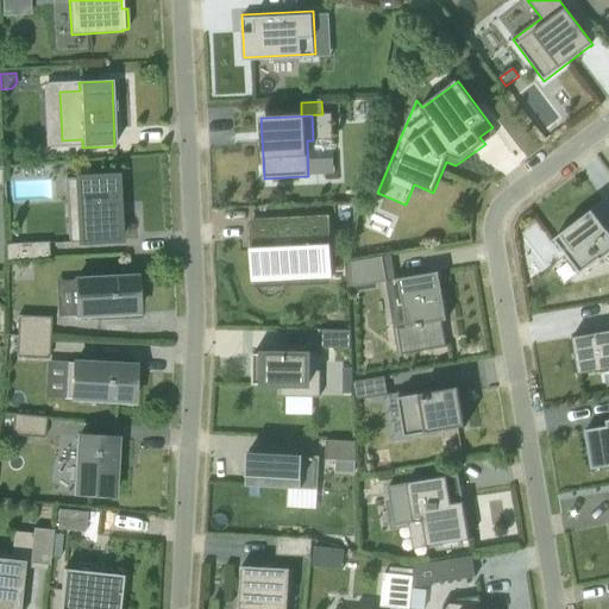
[(76,179),(80,243),(119,242),(117,176),(76,179)]
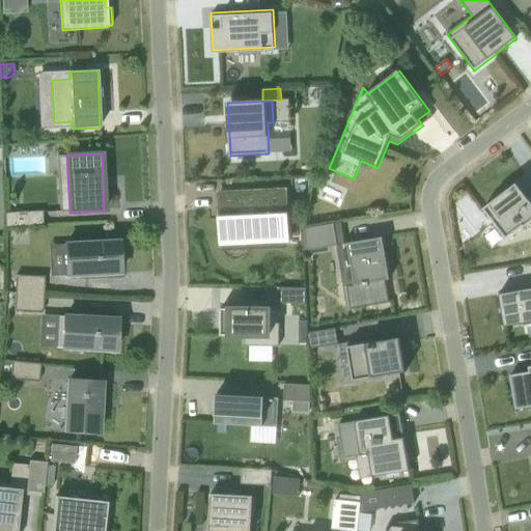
[(49,177),(51,210),(60,210),(59,176),(49,177)]
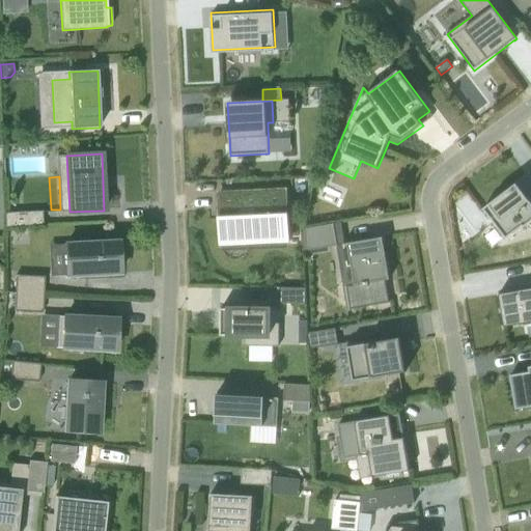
[(516,185),(483,210),(507,241),(530,222),(530,197),(528,199),(516,185)]
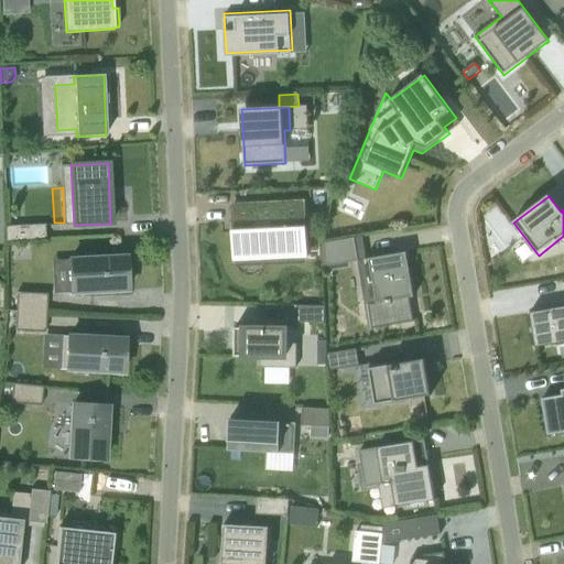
[(306,256),(304,203),(234,206),(236,260),(306,256)]
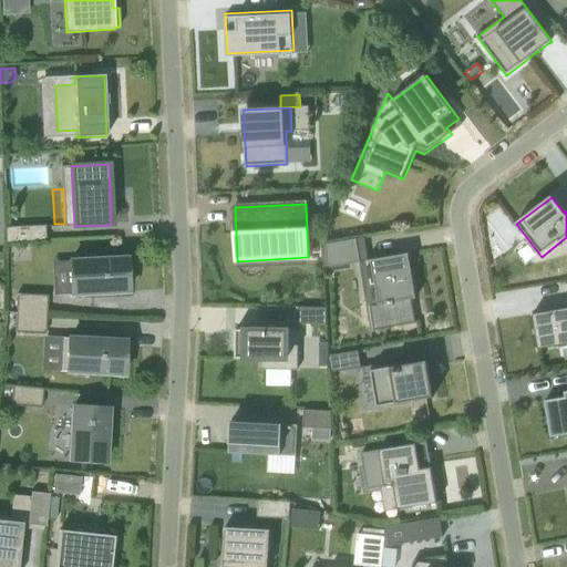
[(6,243),(45,240),(44,226),(4,228),(6,243)]
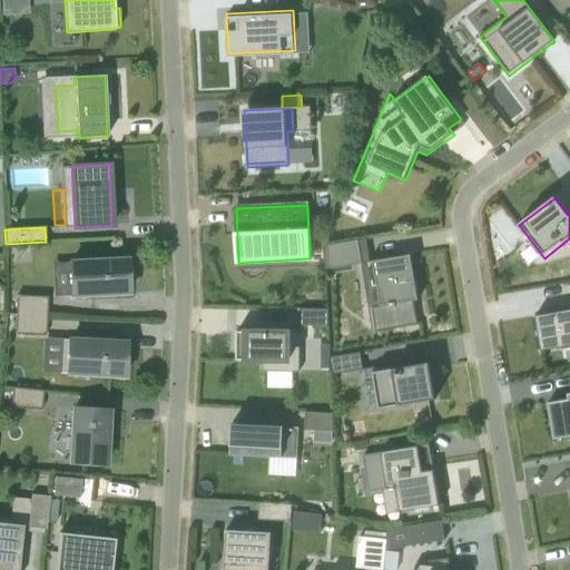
[(328,246),(330,269),(363,264),(359,241),(328,246)]
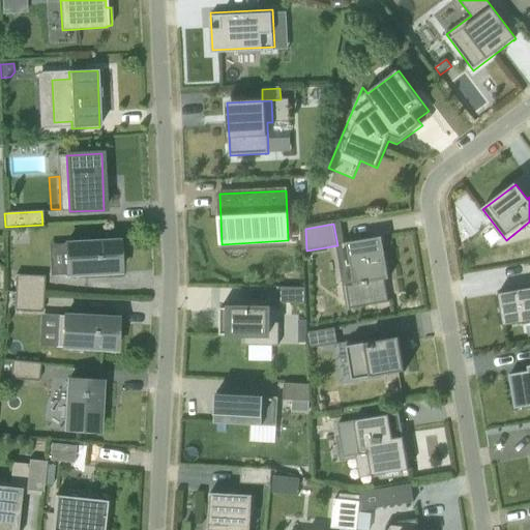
[(354,285),(362,284),(362,286),(369,285),(369,283),(389,280),(384,246),(381,247),(379,238),(371,239),(343,244),(347,267),(351,266),(354,285)]
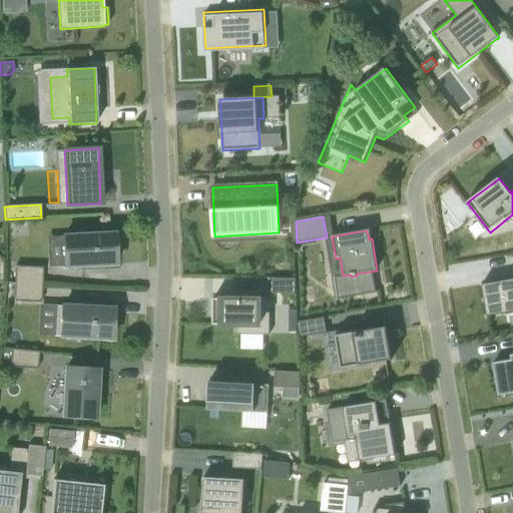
[(63,236),(64,267),(115,264),(113,233),(63,236)]
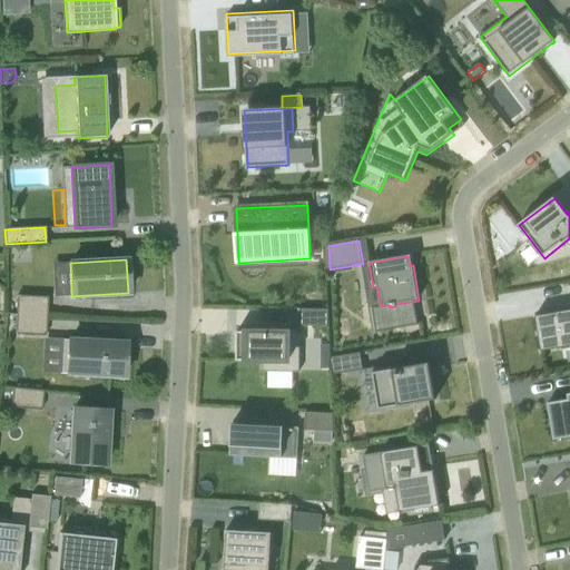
[(16,315),(46,317),(47,298),(17,296),(16,315)]
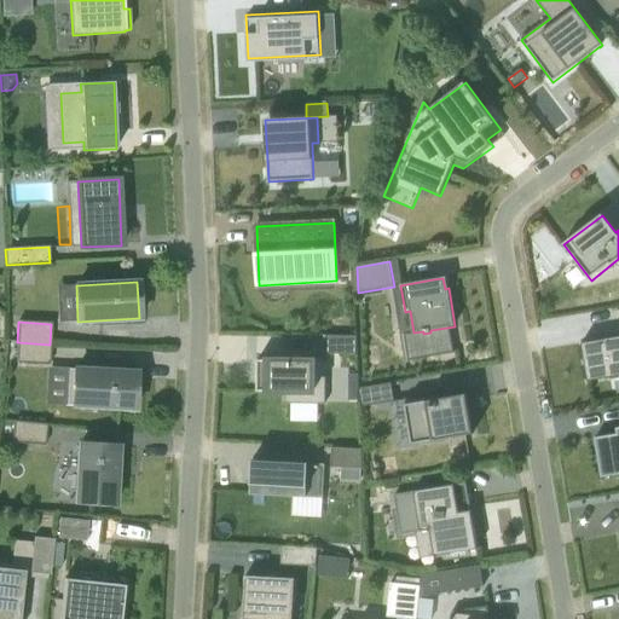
[(357,354),(357,336),(324,336),(324,337),(327,337),(327,354),(357,354)]
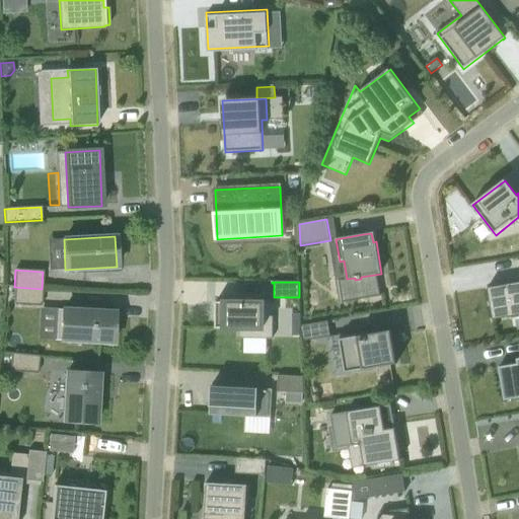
[(518,283),(488,288),(493,320),(512,317),(512,318),(518,317),(518,283)]
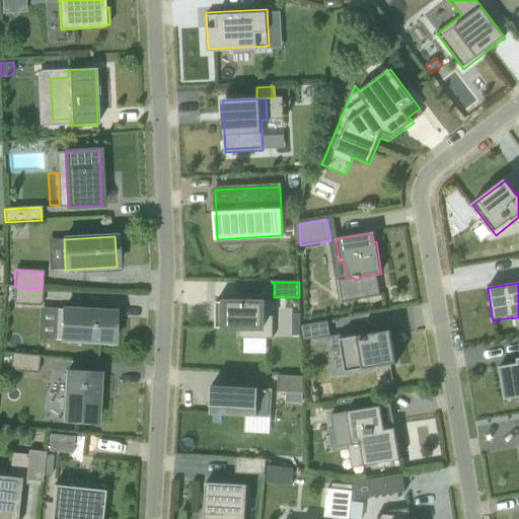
[(41,306),(42,289),(14,287),(13,304),(41,306)]
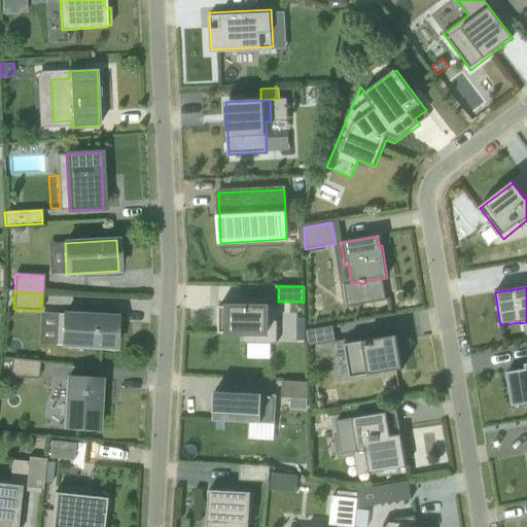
[(220,307),(219,334),(244,334),(244,344),(268,344),(268,307),(220,307)]
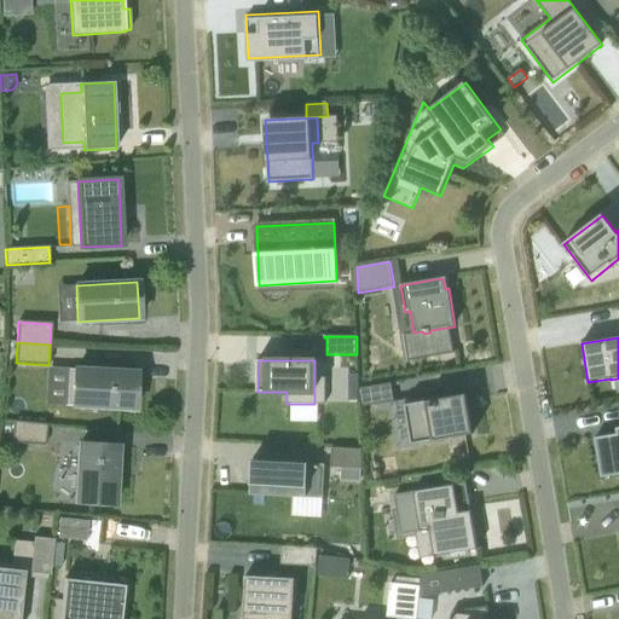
[(65,405),(125,409),(134,409),(137,372),(68,369),(65,405)]
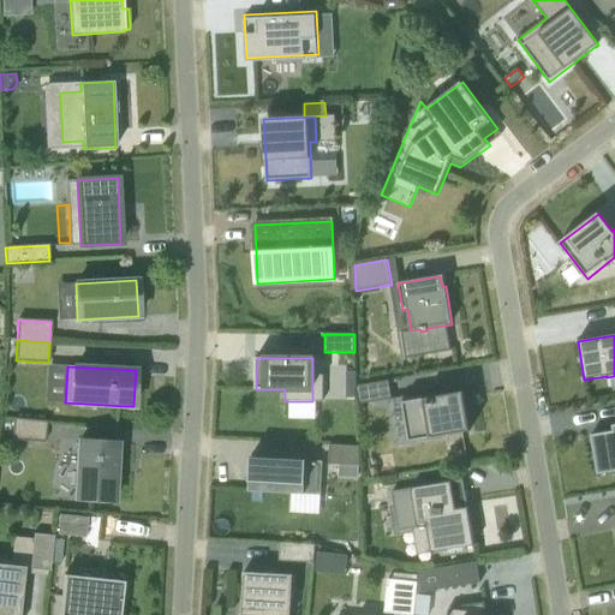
[(357,386),(360,404),(392,399),(388,381),(357,386)]
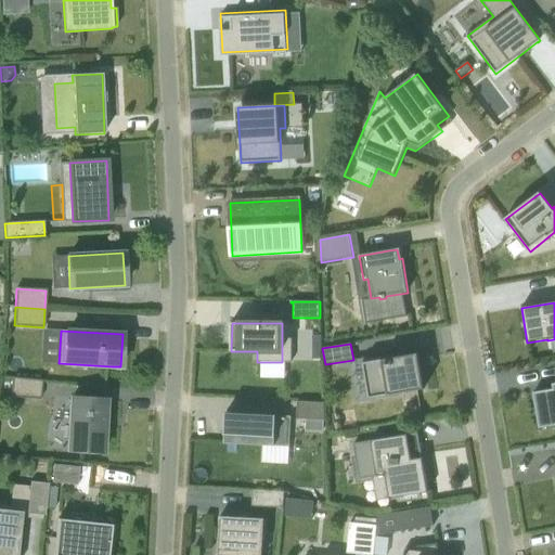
[(362,358),(370,399),(424,389),(418,353),(385,359),(384,355),(362,358)]
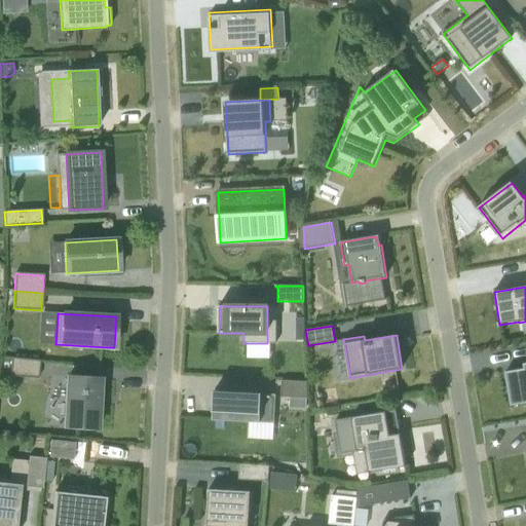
[(10,376),(38,379),(39,362),(11,359),(10,376)]
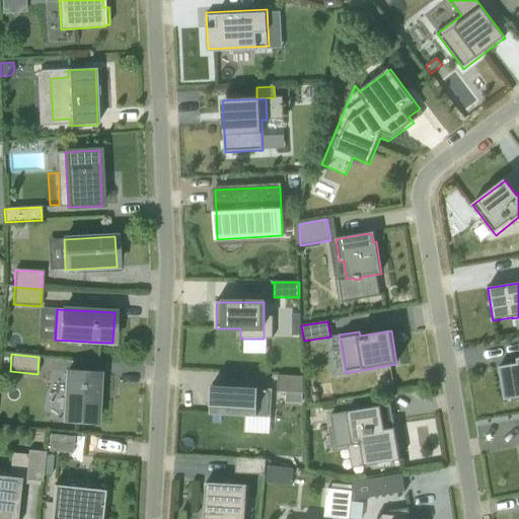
[(499,367),(505,400),(518,397),(518,358),(517,359),(518,364),(499,367)]
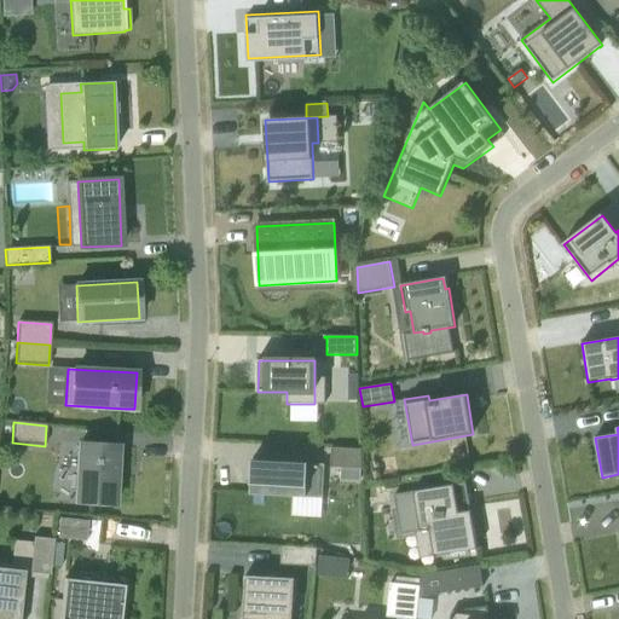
[(76,503),(115,504),(117,446),(80,445),(76,503)]
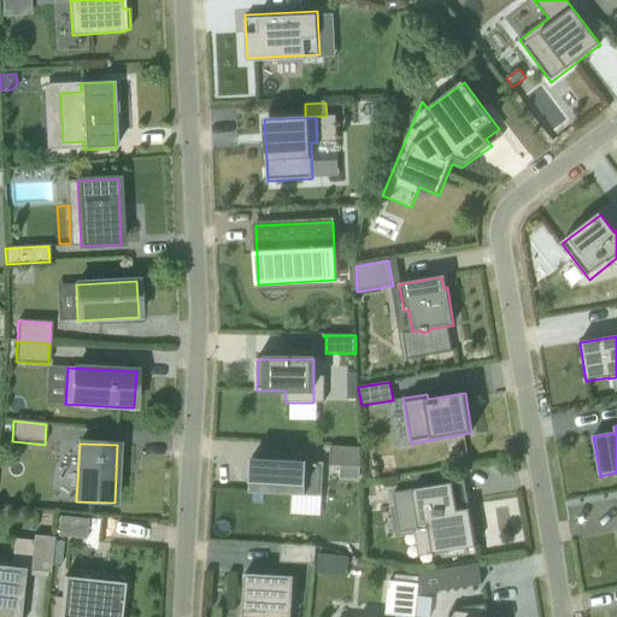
[(330,465),(362,468),(360,448),(330,447),(330,465)]
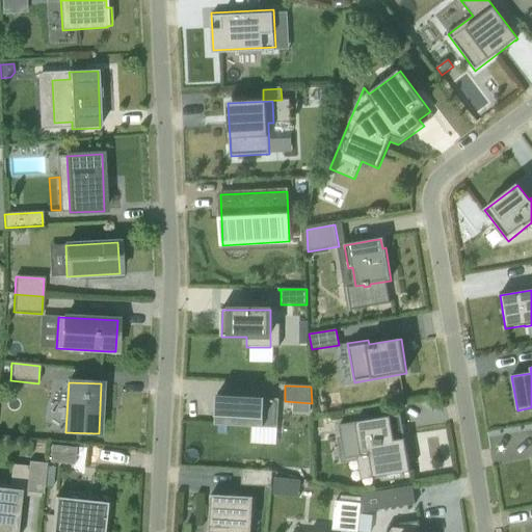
[(217,396),(215,425),(277,429),(280,399),(217,396)]
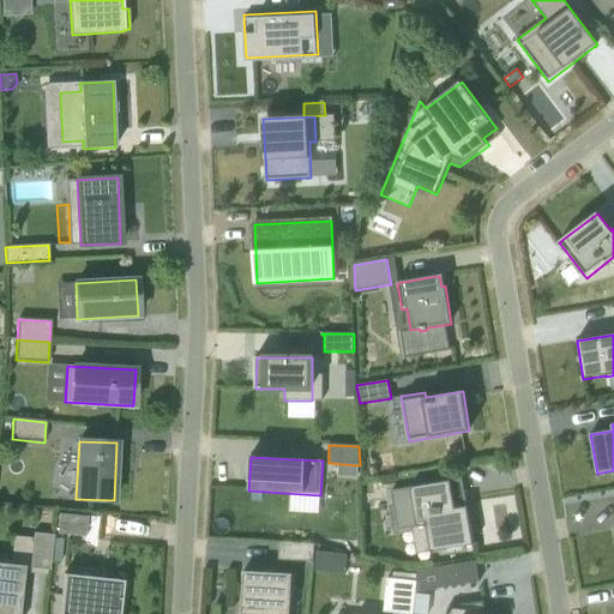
[(431,552),(474,545),(463,479),(410,488),(417,527),(426,525),(431,552)]
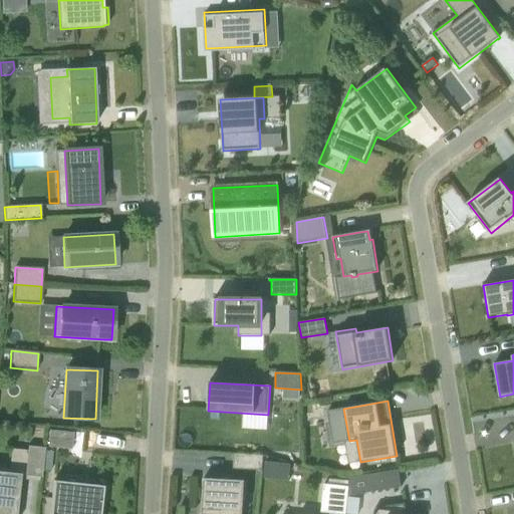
[(73,434),(49,431),(47,448),(71,450),(73,434)]
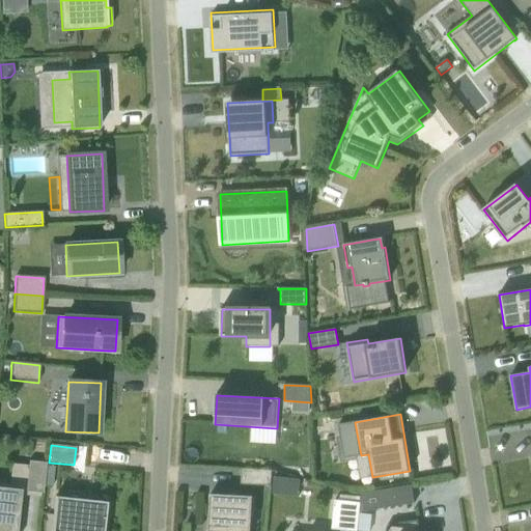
[(46,463),(28,460),(25,492),(43,494),(46,463)]
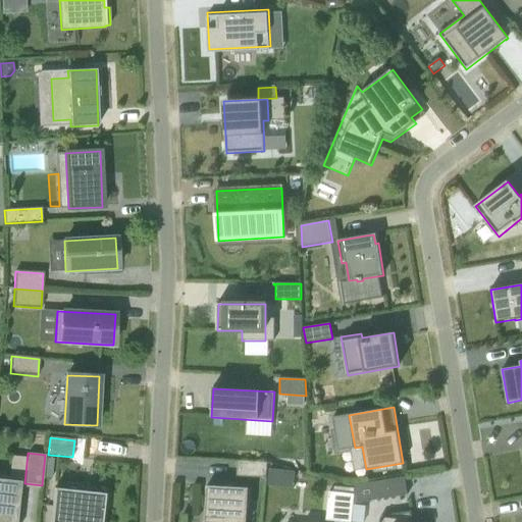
[(43,477),(52,478),(54,459),(45,458),(43,477)]
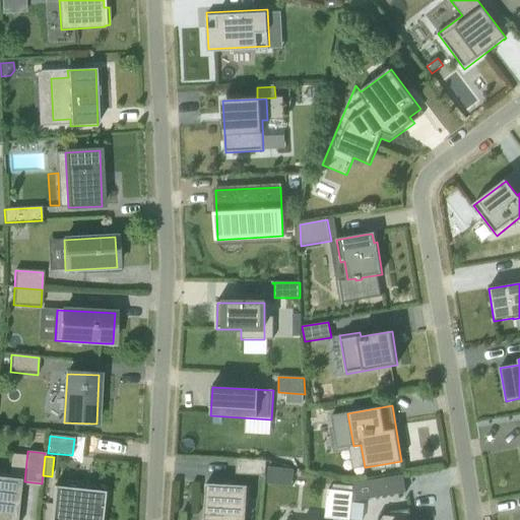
[(265,476),(267,461),(238,459),(237,474),(265,476)]
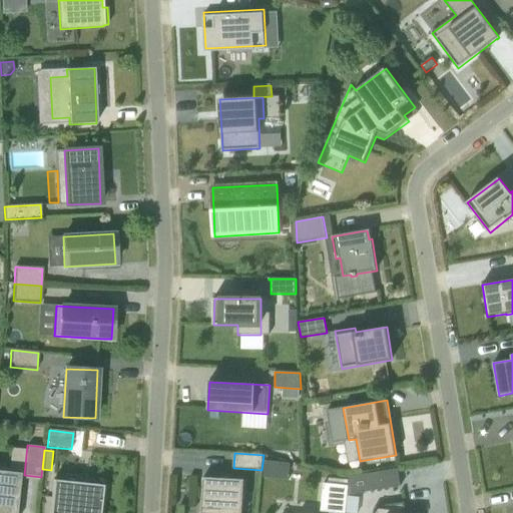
[(264,478),(273,479),(275,462),(266,461),(264,478)]
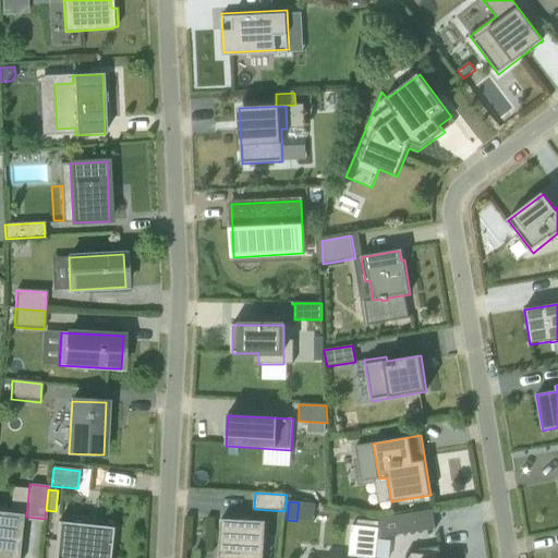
[(436,529),(433,510),(380,520),(379,529),(378,540),(436,529)]
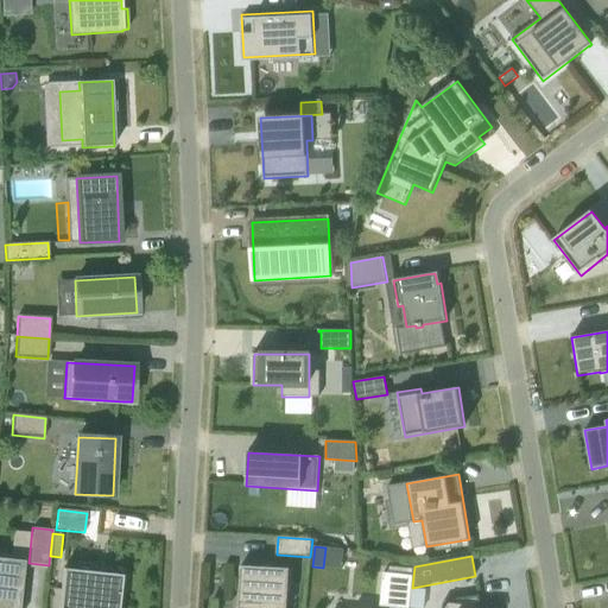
[(0,607),(18,607),(24,561),(0,558),(0,607)]
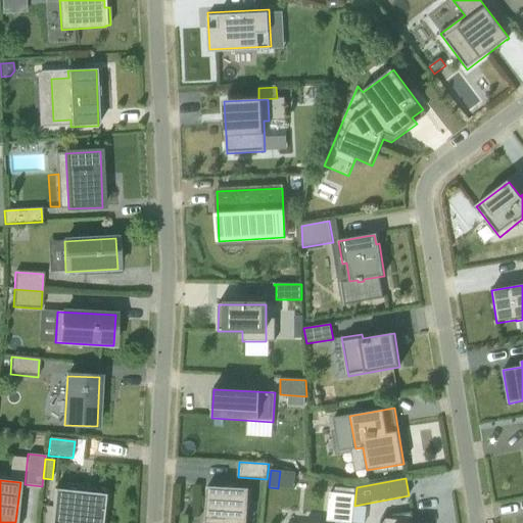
[(247,522),(249,489),(207,487),(205,522),(247,522)]
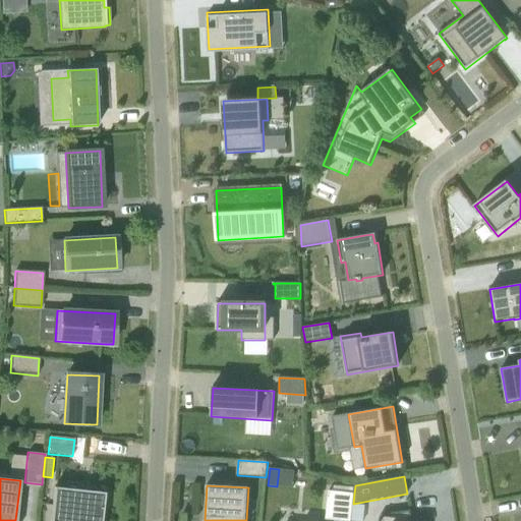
[(101,520),(103,505),(105,493),(78,489),(54,487),(52,508),(50,520),(101,520)]
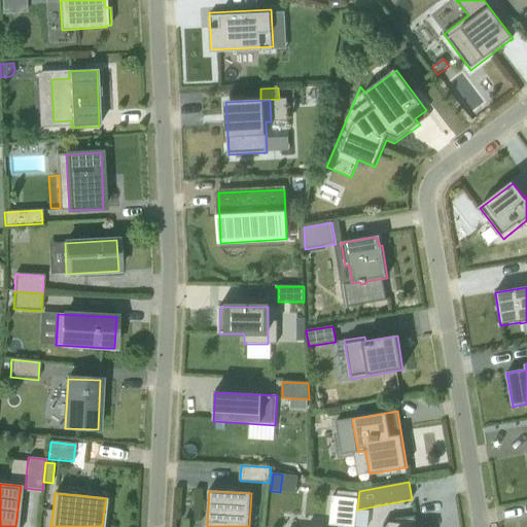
[(330,526),(342,526),(355,526),(357,510),(358,499),(334,497),(330,526)]
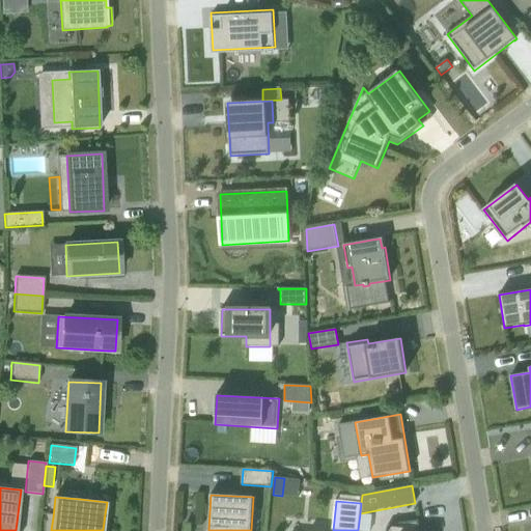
[(386,530),(409,530),(410,522),(387,525),(386,530)]
